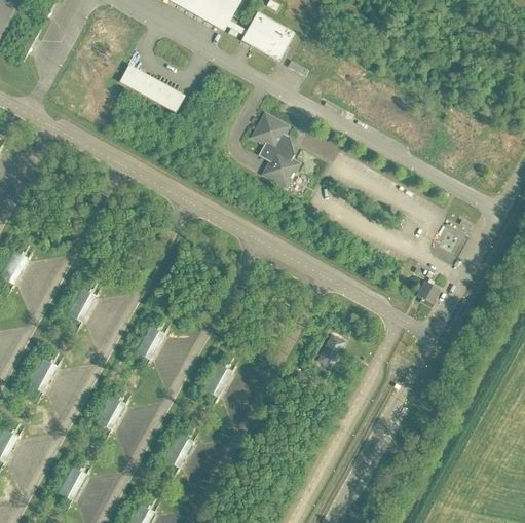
[(225,30),(227,25),(230,20),(233,13),(239,16),(242,11),(237,8),(241,0),(173,0),(178,3),(180,4),(187,8),(189,9),(196,13),(198,14),(205,19),(208,20),(215,24),(225,30)]
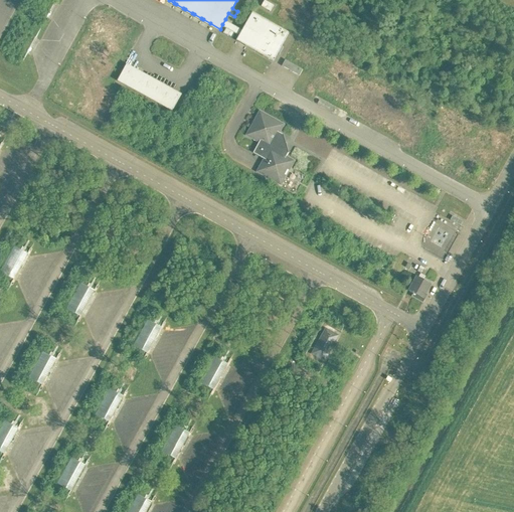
[(273,3),(268,0),(263,0),(260,4),(269,10),(273,3)]
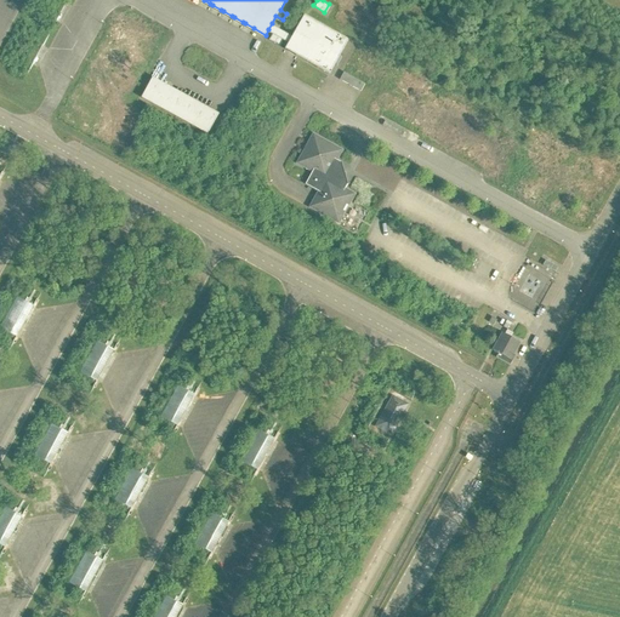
[(284,38),(289,41),(286,46),(288,47),(296,52),(301,55),(330,72),(335,63),(341,53),(350,38),(305,12),(293,35),(272,23),(268,29),(272,32),(274,33),(271,38),(271,36),(269,38),(280,43),(282,44),(282,43),(284,38)]
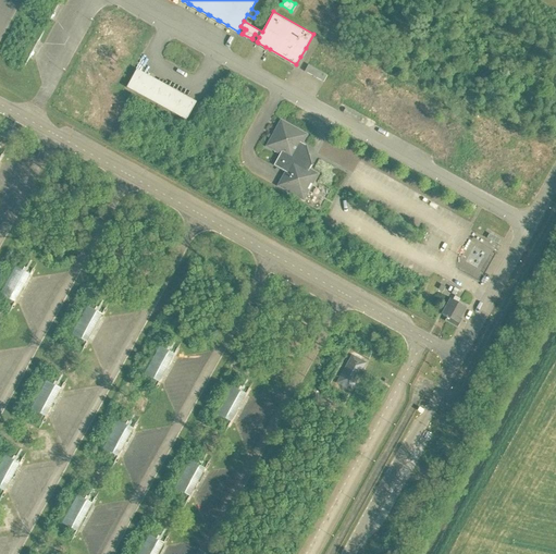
[(326,73),(308,62),(304,69),(322,79),(326,73)]
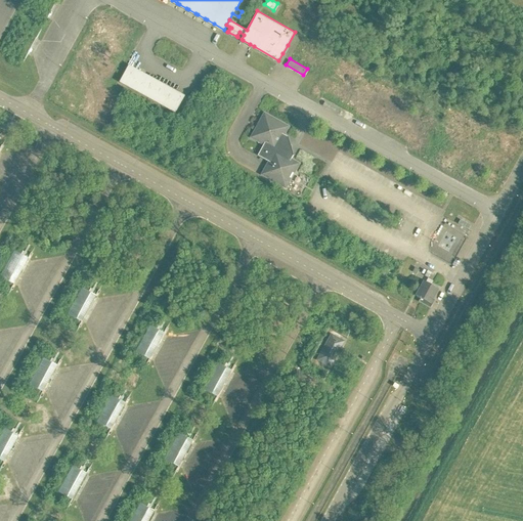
[(184,94),(128,63),(119,82),(174,112),(184,94)]
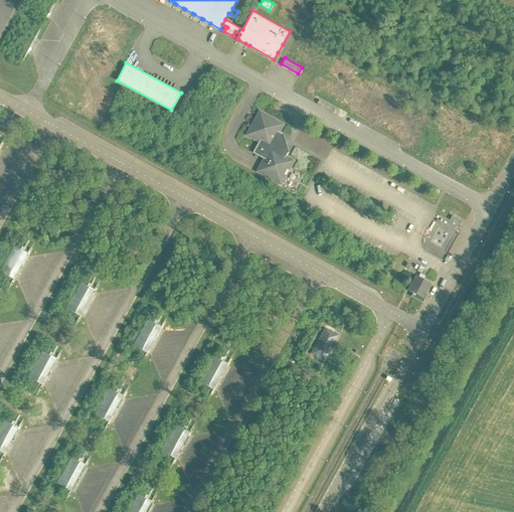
[(284,121),(259,108),(244,134),(259,141),(253,151),(264,157),(257,170),(281,183),(294,158),(286,154),(288,151),(283,133),(279,131),(284,121)]
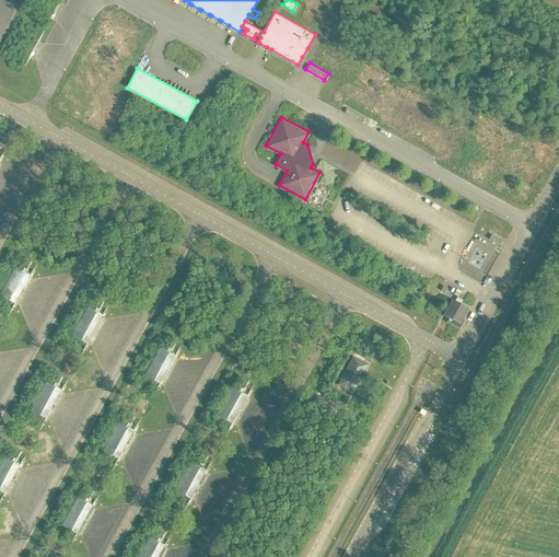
[(0,134),(11,139),(16,129),(7,123),(0,134)]
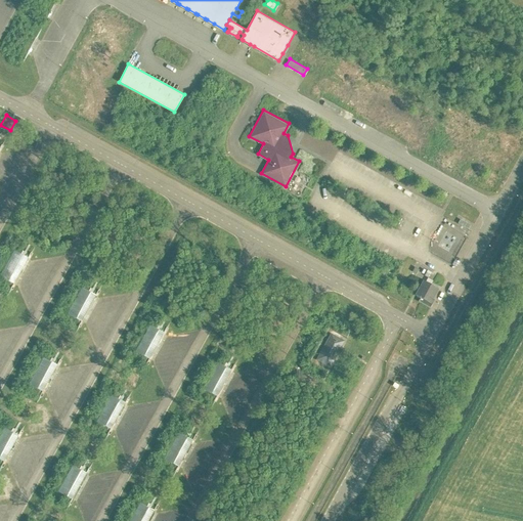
[(470,223),(459,217),(456,221),(467,227),(470,223)]
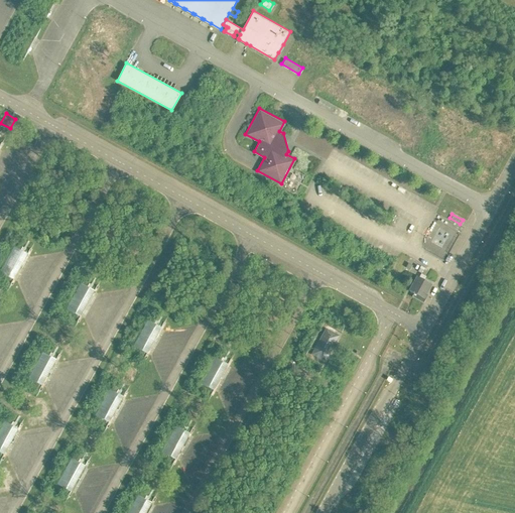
[(27,253),(13,245),(0,269),(0,271),(12,278),(27,253)]
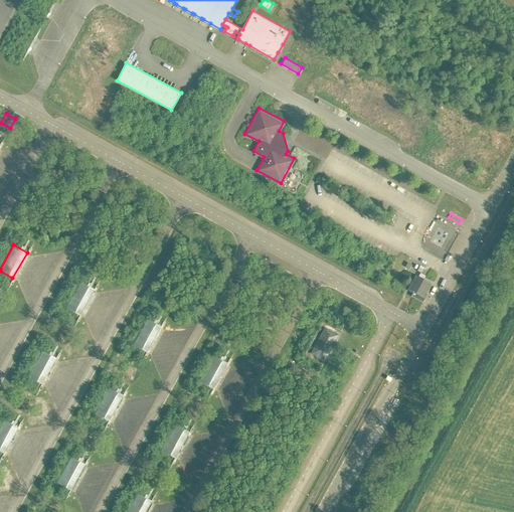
[(424,297),(433,283),(417,275),(409,289),(424,297)]
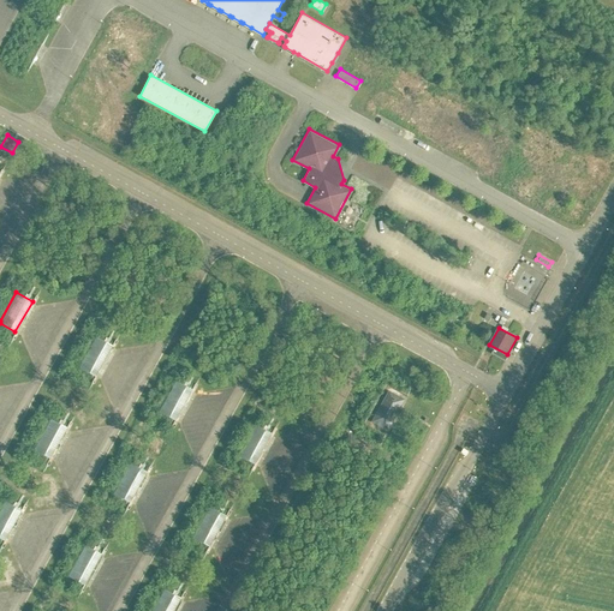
[(112,345),(95,335),(78,366),(95,376),(112,345)]
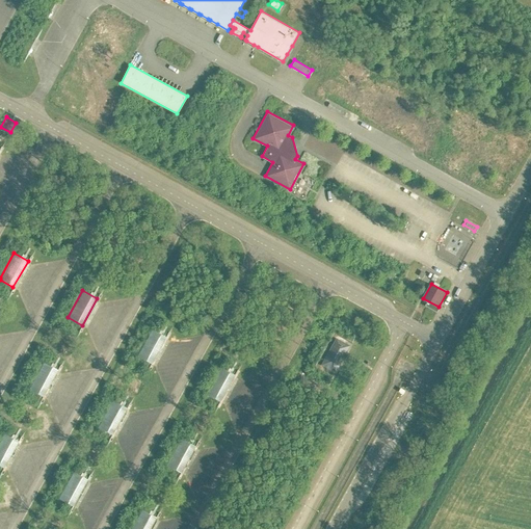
[(166,337),(152,328),(137,355),(152,364),(166,337)]
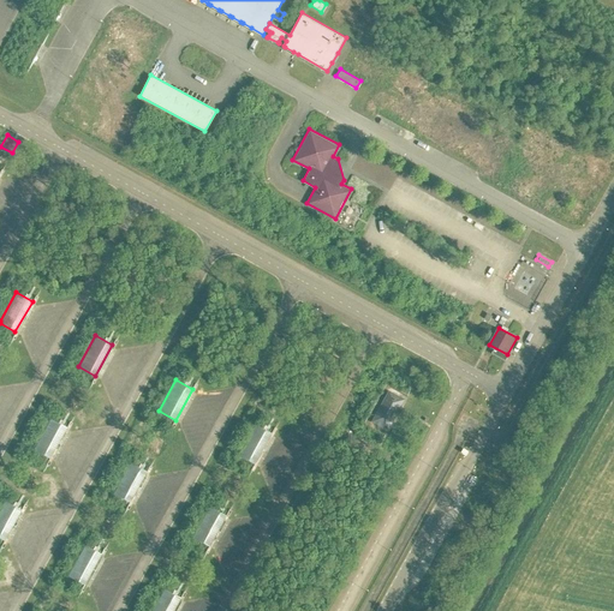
[(388,429),(406,399),(389,389),(371,420),(388,429)]
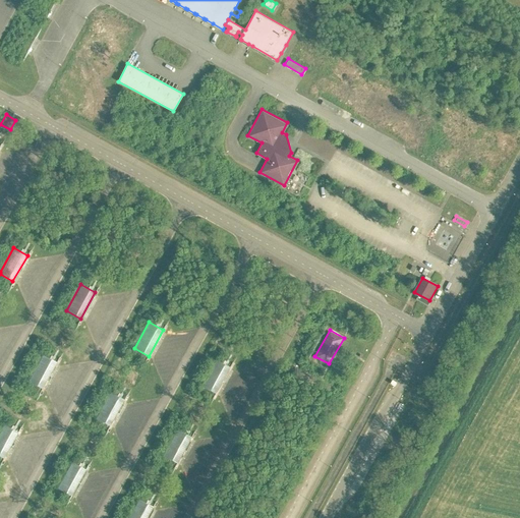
[(56,361),(43,354),(27,381),(42,388),(56,361)]
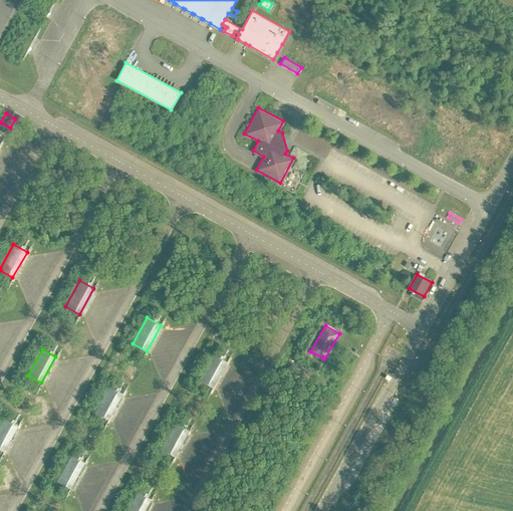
[(230,363),(216,355),(202,381),(216,389),(230,363)]
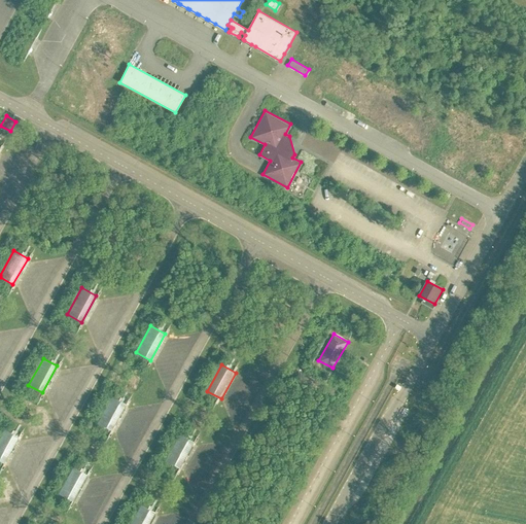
[(126,404),(112,396),(98,423),(111,430),(126,404)]
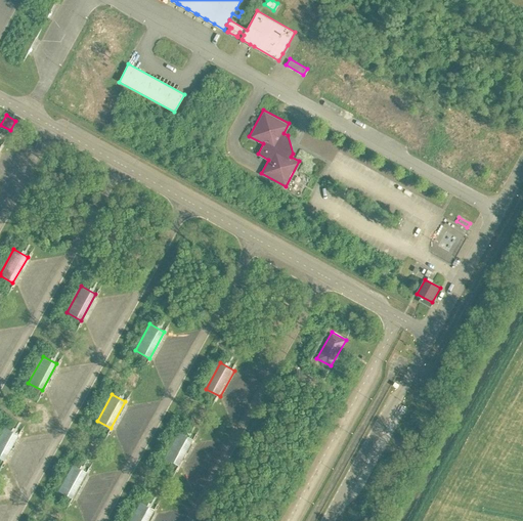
[(18,434),(4,426),(0,433),(0,458),(3,461),(18,434)]
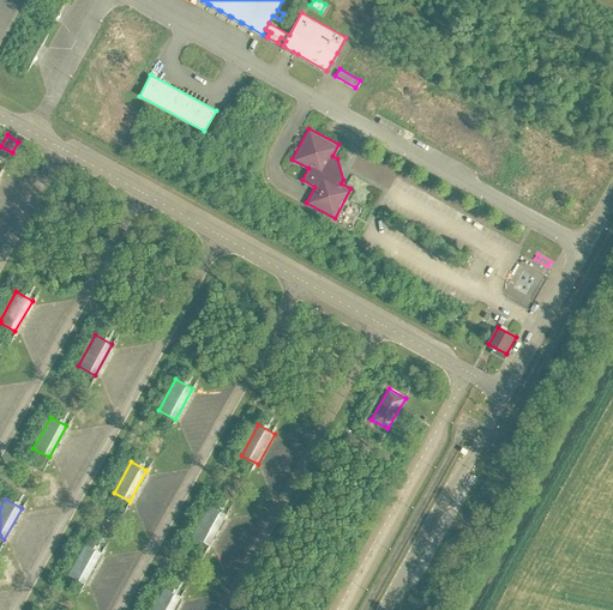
[(229,515),(214,507),(197,538),(212,547),(229,515)]
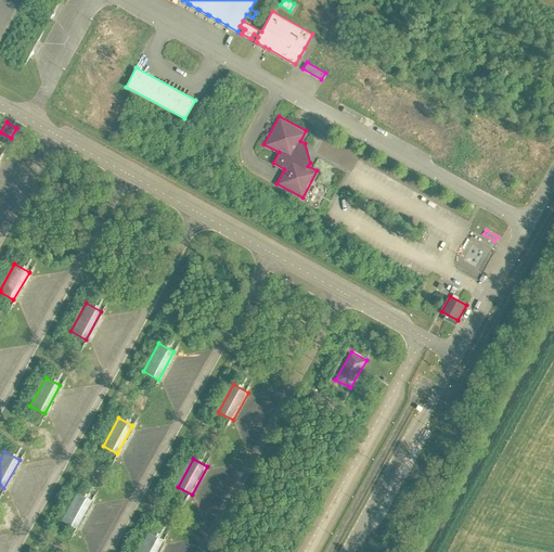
[(92,500),(77,491),(62,520),(77,527),(92,500)]
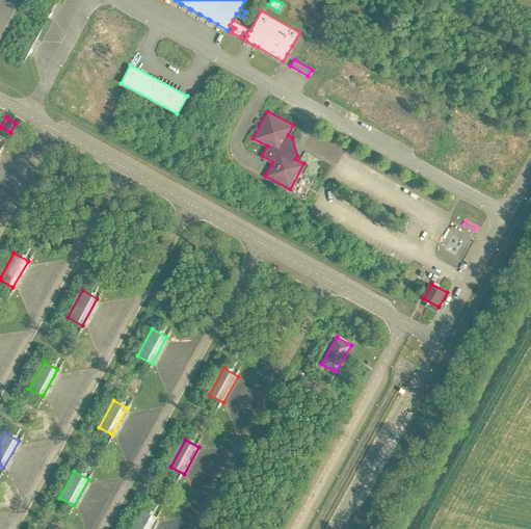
[(154,528),(160,519),(145,510),(135,528),(154,528)]
